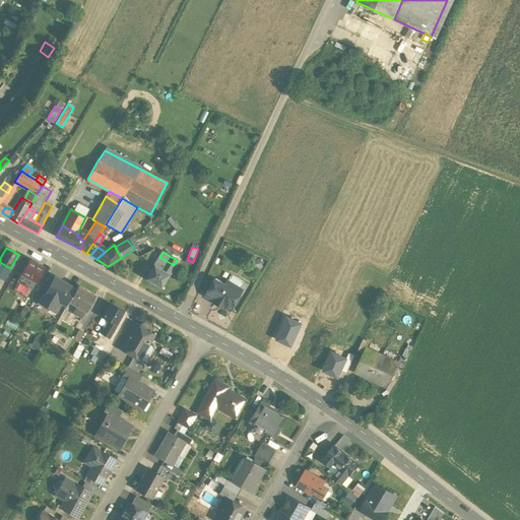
[(174,265),(159,257),(154,265),(169,274),(174,265)]
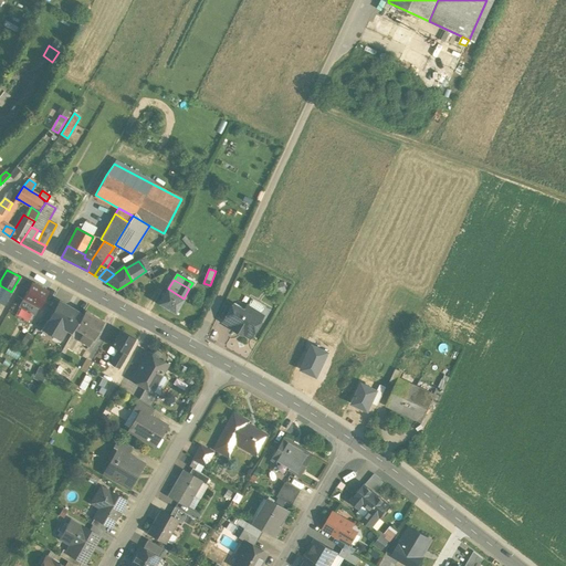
[(48,292),(31,283),(23,299),(39,307),(48,292)]
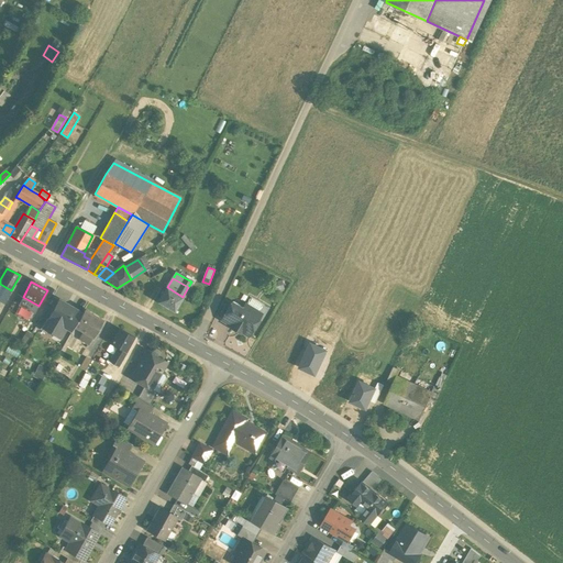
[(6,287),(0,297),(0,301),(4,304),(11,290),(6,287)]
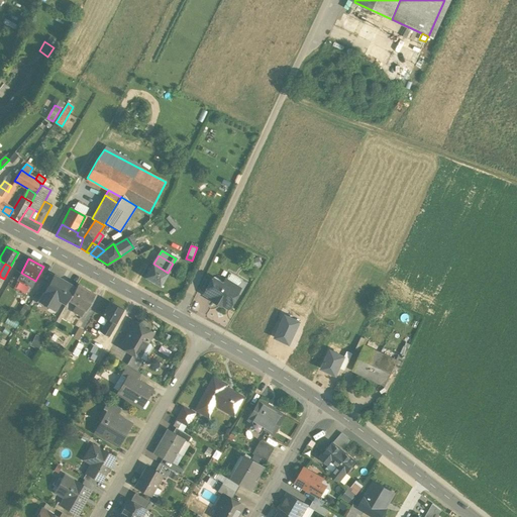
[(153,264),(152,264),(144,278),(160,287),(168,273),(153,264)]
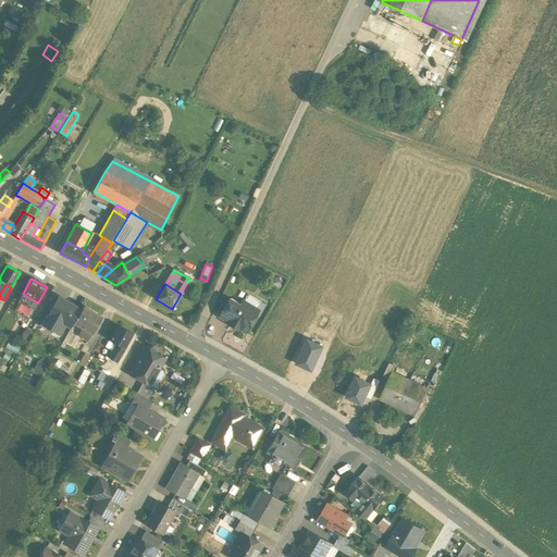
[(258,300),(249,295),(246,296),(243,301),(256,309),(259,304),(258,300)]
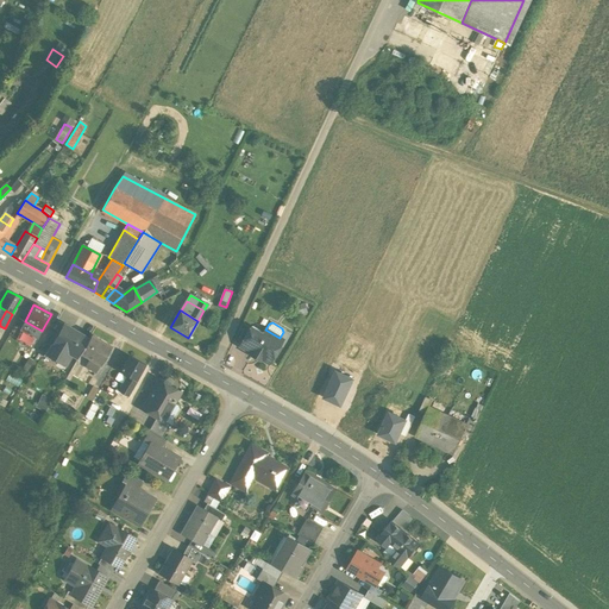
[(64,325),(46,355),(58,362),(61,358),(68,362),(71,355),(77,358),(80,353),(88,339),(64,325)]
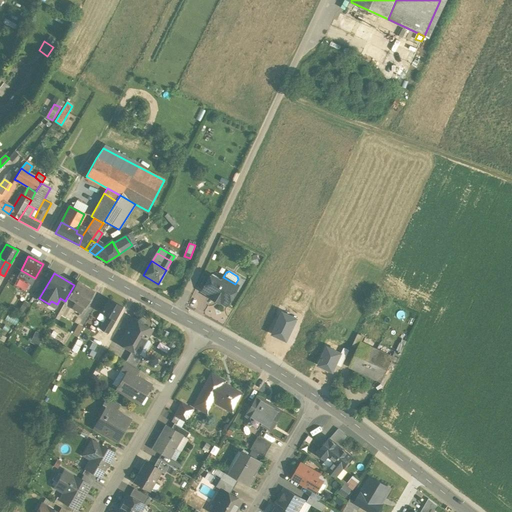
[(220,282),(210,276),(201,291),(211,297),(220,282)]
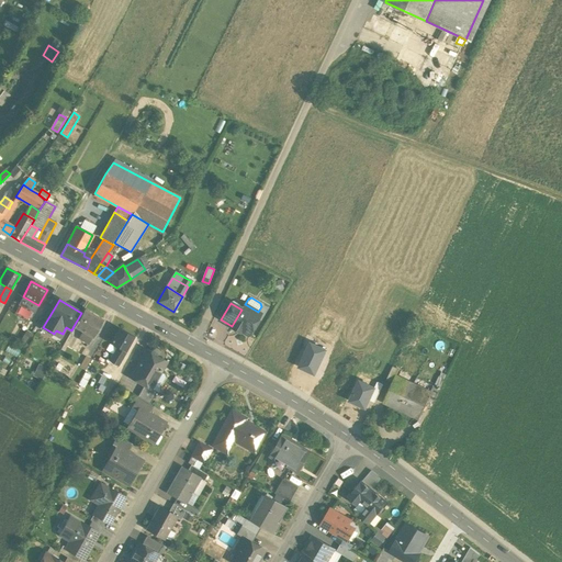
[(232,326),(231,327),(239,333),(240,330),(248,335),(260,313),(258,312),(245,304),(242,310),(232,326)]
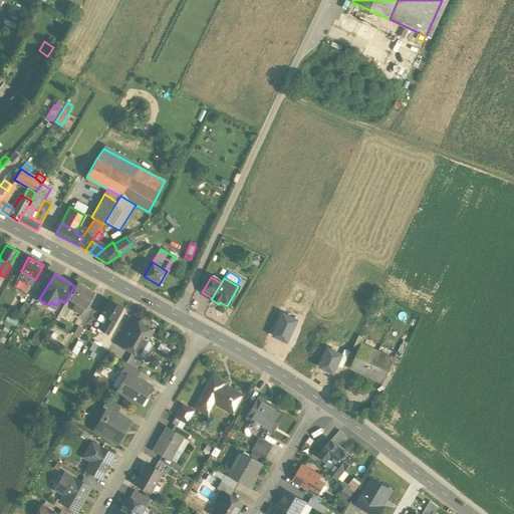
[(94,293),(76,283),(74,286),(67,298),(75,303),(84,308),(84,309),(94,293)]
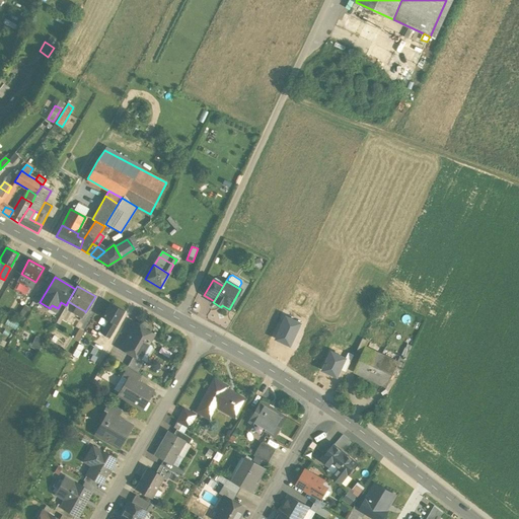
[(124,311),(109,303),(102,317),(108,321),(116,325),(124,311)]
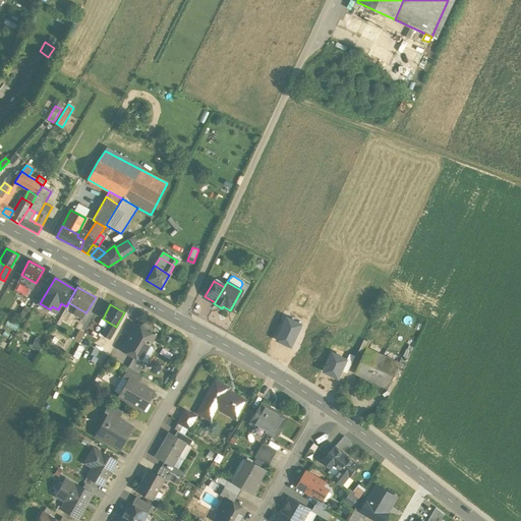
[(85,312),(76,307),(72,313),(81,319),(85,312)]
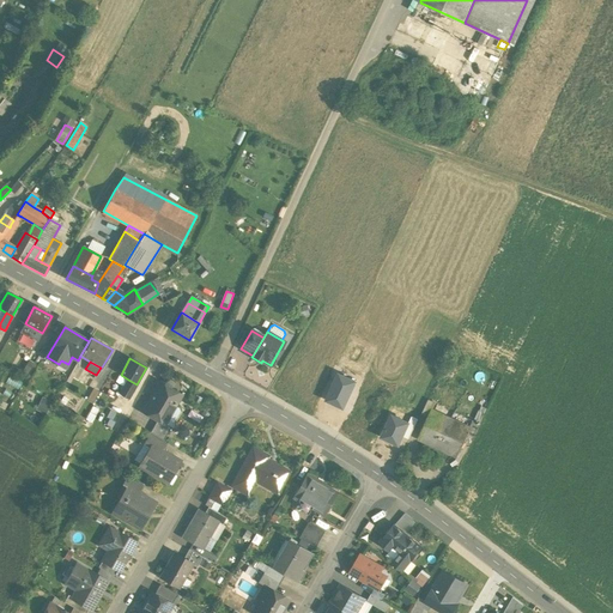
[(327,401),(344,408),(356,382),(338,375),(327,401)]
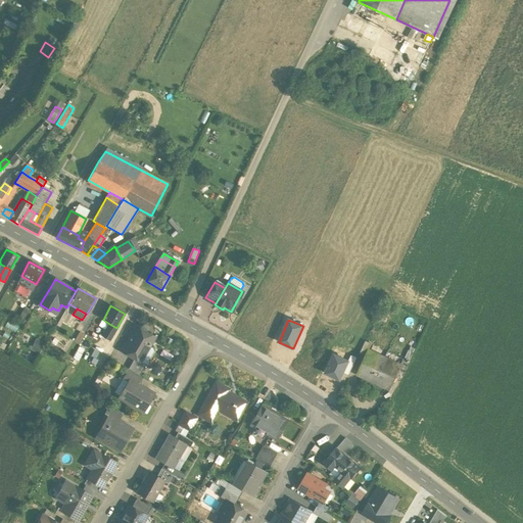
[(116,328),(109,324),(102,337),(109,341),(116,328)]
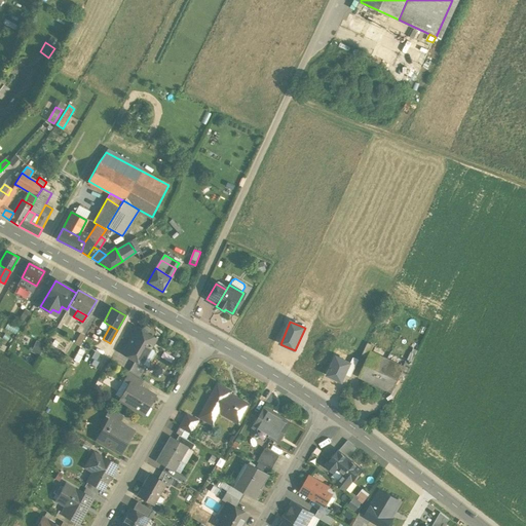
[(155,340),(137,329),(122,353),(135,361),(141,365),(141,364),(155,340)]
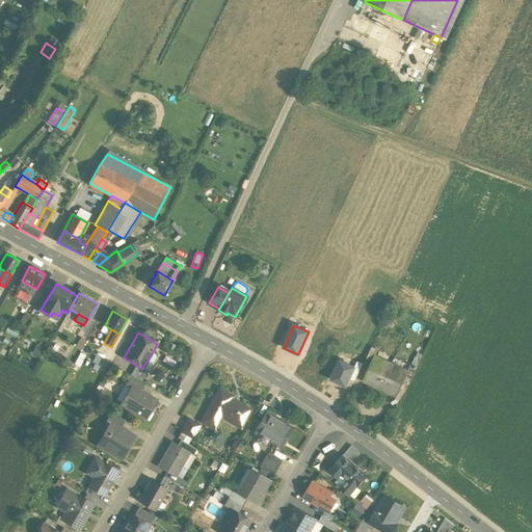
[(81,338),(75,347),(80,350),(85,341),(81,338)]
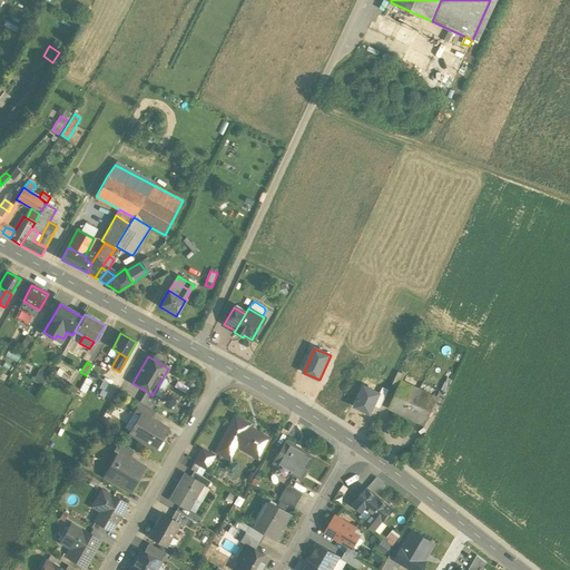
[(38,369),(33,381),(42,385),(48,373),(38,369)]
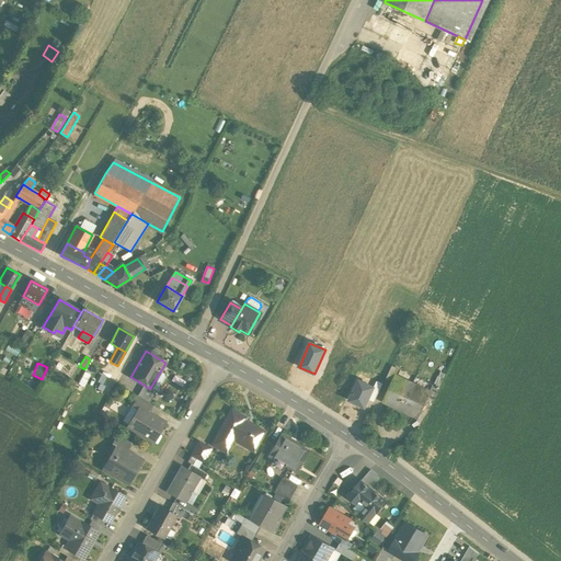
[(105,365),(101,370),(111,376),(114,370),(105,365)]
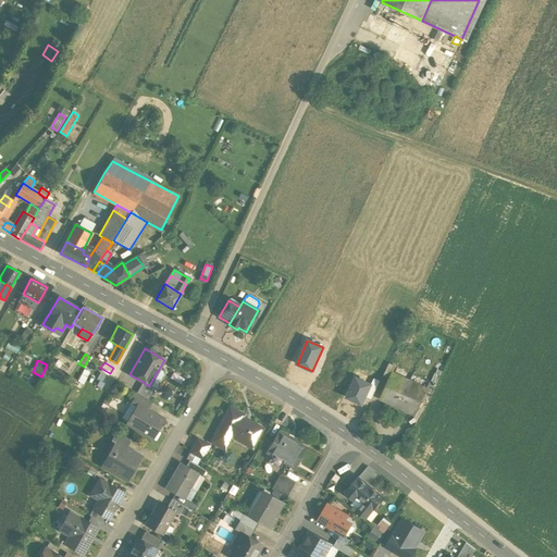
[(395,367),(388,363),(383,376),(388,379),(392,372),(393,373),(395,367)]
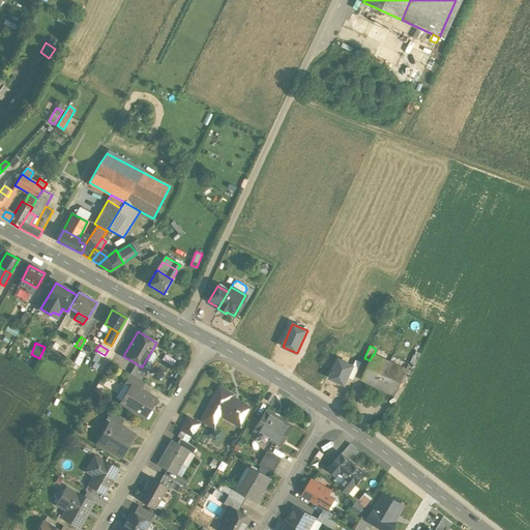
[(99,363),(102,358),(95,354),(92,359),(99,363)]
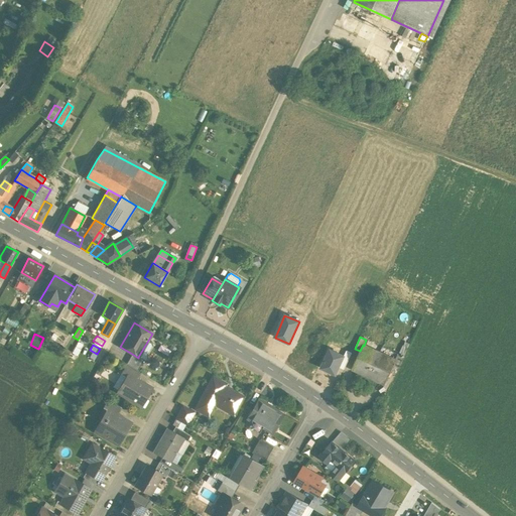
[(364,346),(363,345),(360,351),(352,369),(384,384),(393,366),(396,361),(395,360),(364,346)]
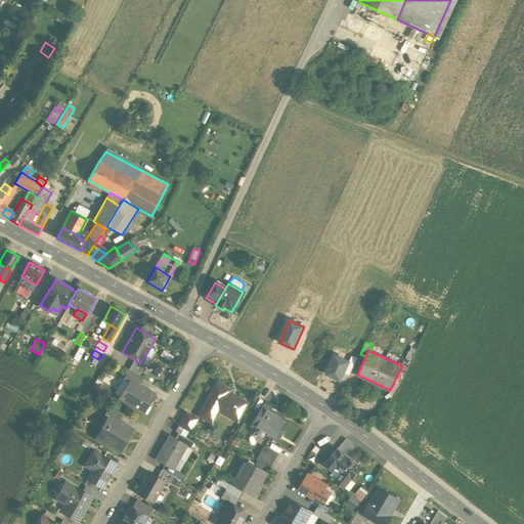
[(335,355),(326,373),(340,380),(344,374),(349,362),(335,355)]
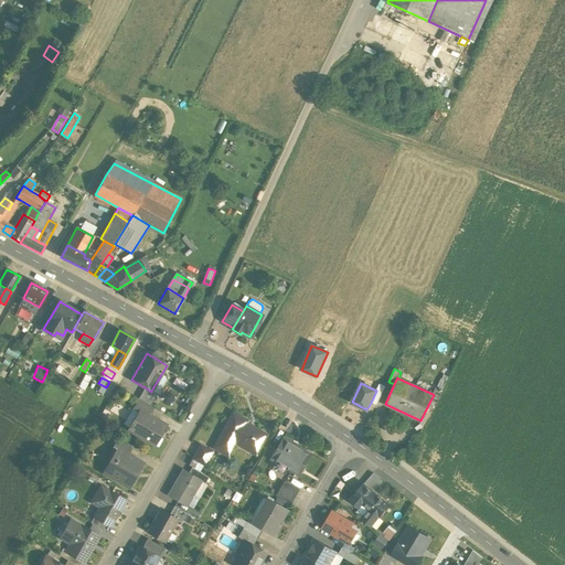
[(376,391),(371,403),(376,405),(385,386),(380,384),(376,391)]
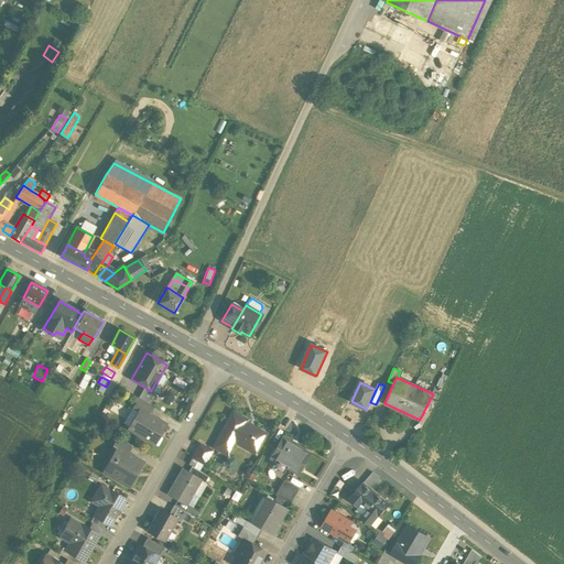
[(144,387),(138,399),(150,405),(158,393),(151,390),(151,391),(144,387)]
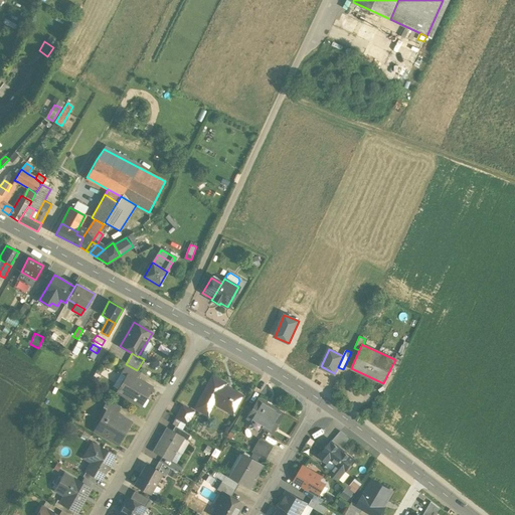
[(403,356),(397,353),(394,359),(395,360),(392,365),(397,367),(403,356)]
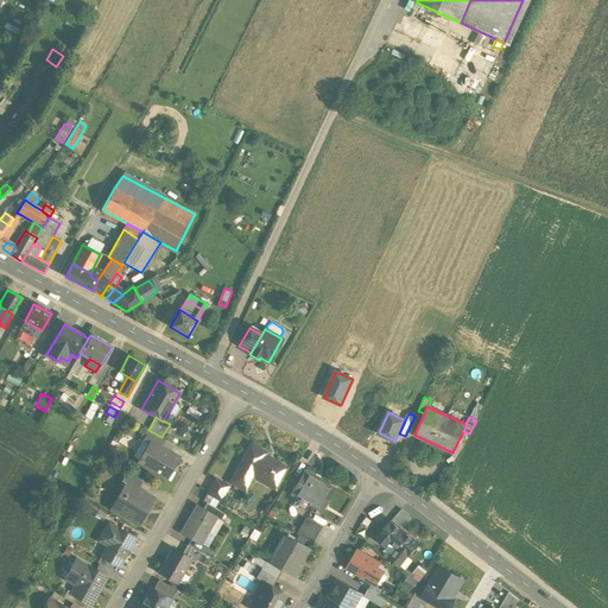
[(162,437),(149,430),(143,441),(150,445),(152,442),(160,447),(165,439),(162,437)]
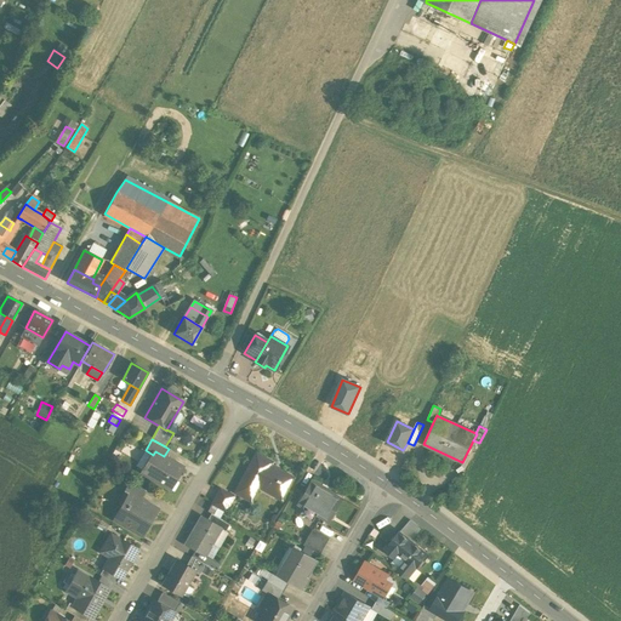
[(164,456),(155,451),(153,455),(142,474),(167,489),(176,476),(177,476),(182,469),(172,463),(174,461),(164,456)]
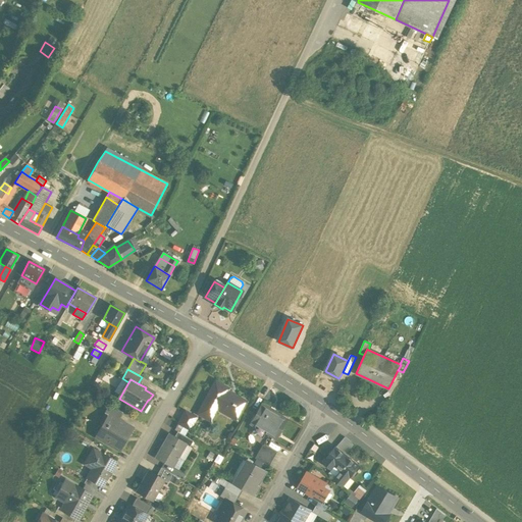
[(228,388),(215,381),(197,414),(211,421),(215,414),(212,412),(216,406),(238,417),(246,402),(227,392),(228,388)]
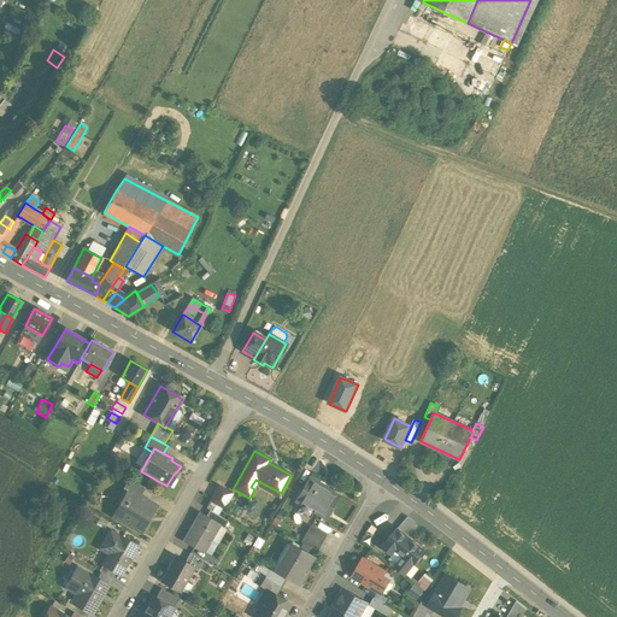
[(340,495),(310,479),(301,493),(305,495),(300,504),(327,519),(340,495)]
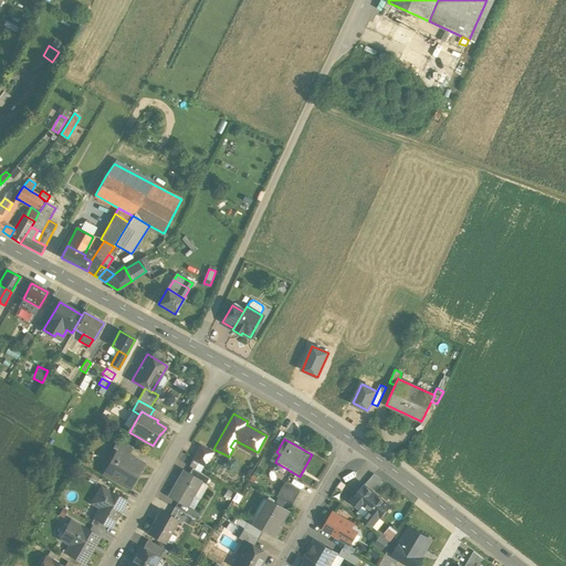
[(132,447),(119,440),(114,449),(117,450),(127,454),(132,447)]
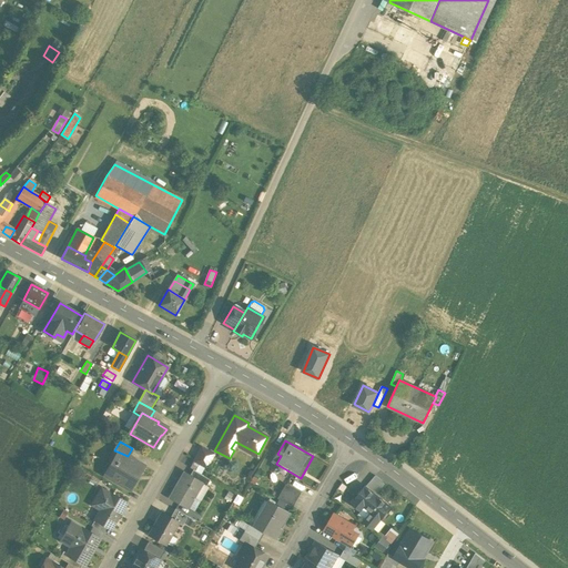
[(213,455),(201,448),(193,462),(199,464),(206,468),(213,455)]
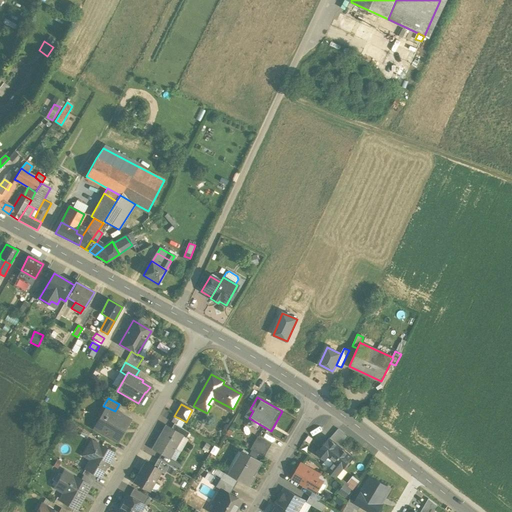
[(115,411),(106,407),(102,415),(104,417),(96,430),(117,441),(129,420),(115,411)]
